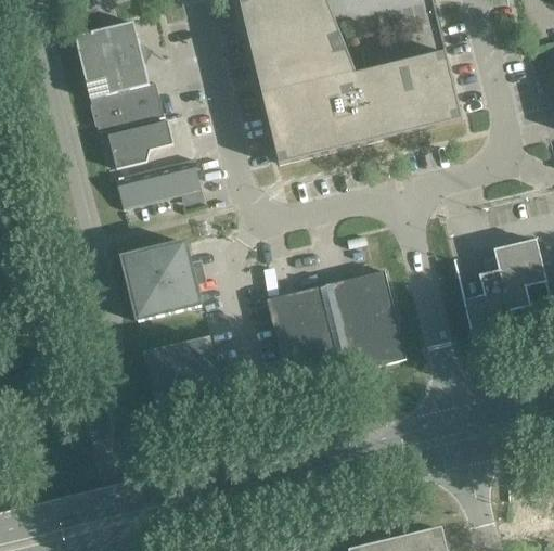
[(237,0),(278,163),(462,118),(445,49),(356,71),(327,0),(237,0)]
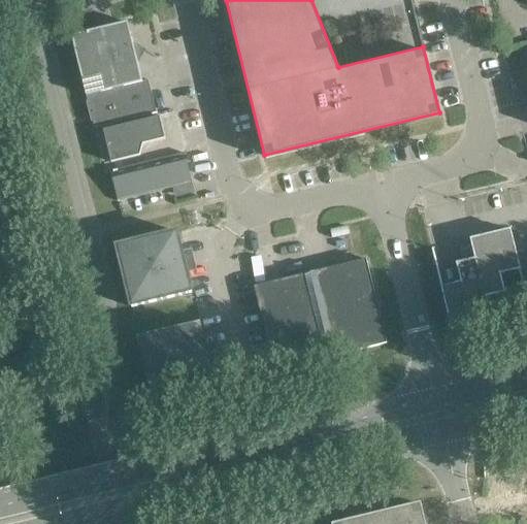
[(127,19),(112,22),(71,32),(93,125),(156,109),(156,107),(155,108),(146,77),(141,78),(127,19)]
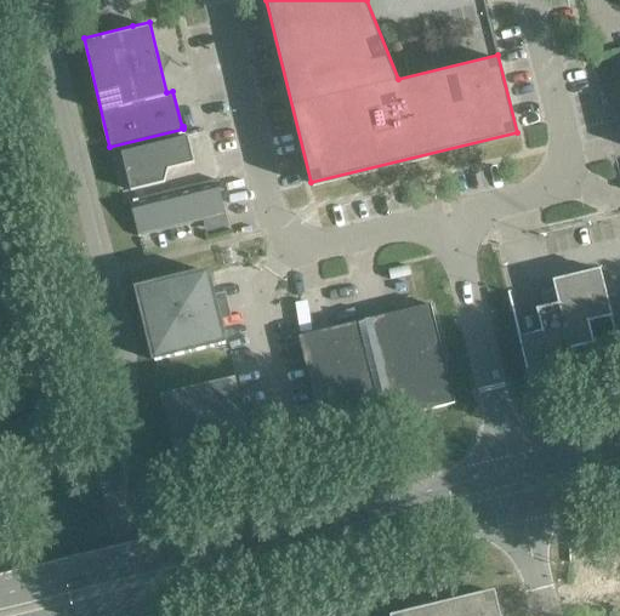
[(193,159),(187,132),(120,149),(130,187),(164,178),(166,165),(193,159)]
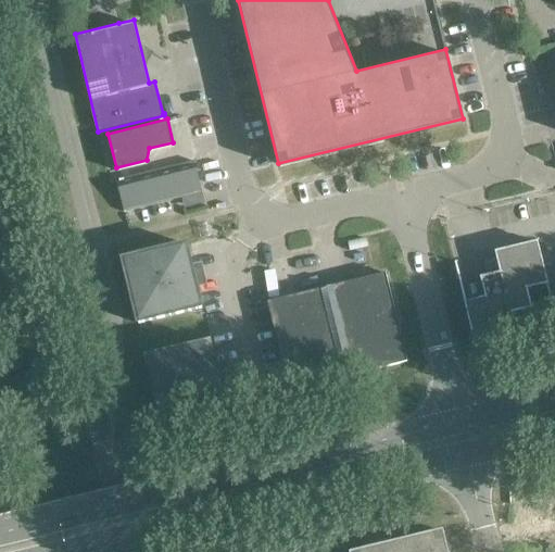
[(193,158),(118,176),(115,176),(123,208),(201,189),(193,158)]
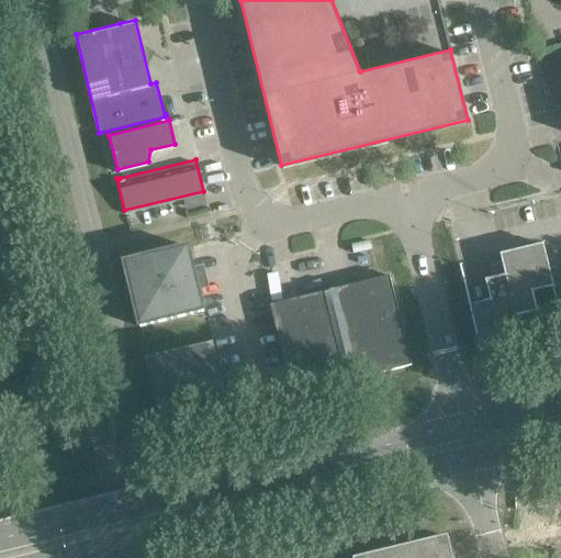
[(490,297),(469,302),(479,345),(522,335),(560,324),(560,317),(552,283),(542,241),(500,252),(501,257),(494,258),(497,269),(503,267),(505,272),(484,277),(490,297)]
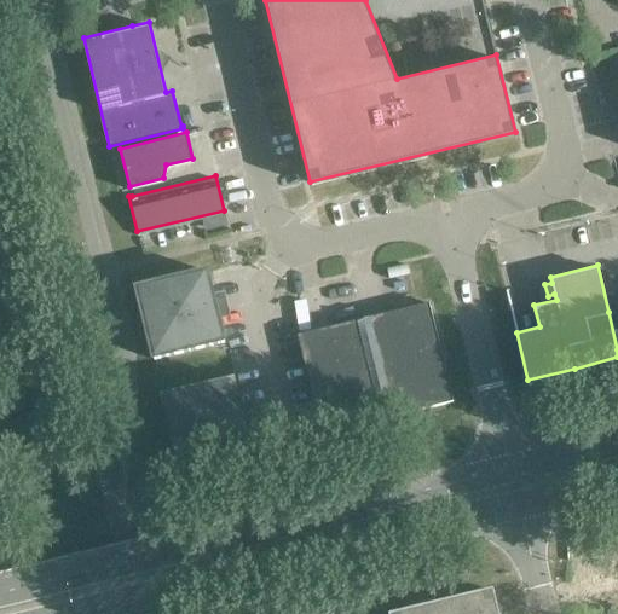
[(224,339),(206,267),(136,284),(154,355),(224,339)]
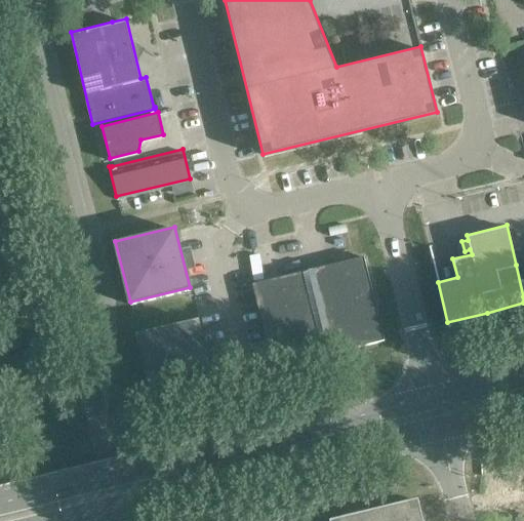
[(384,337),(363,254),(251,281),(272,365),(384,337)]
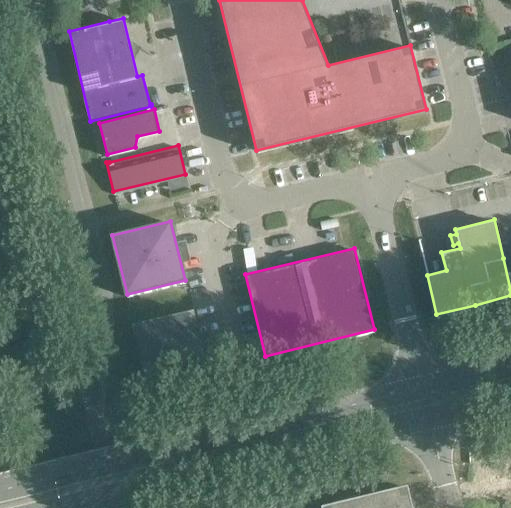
[(134,325),(149,384),(207,370),(193,311),(134,325)]
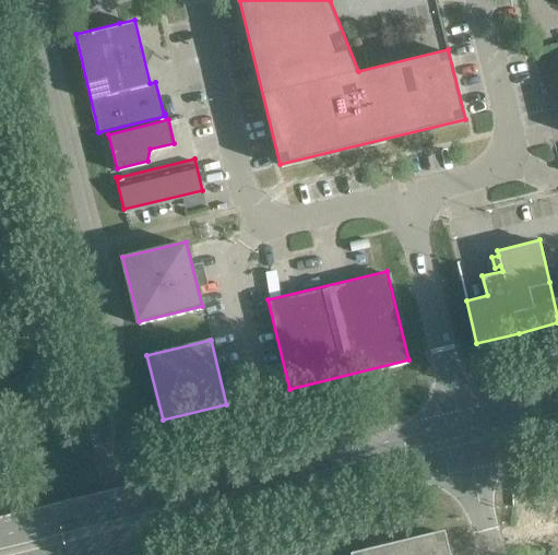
[(451,554),(446,531),(399,542),(351,554),(451,554)]
